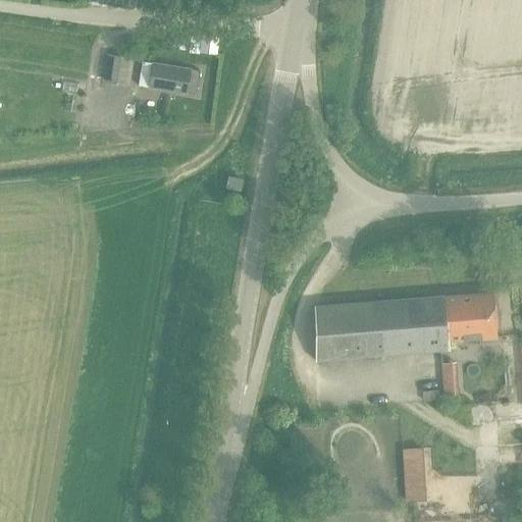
[(101,80),(126,84),(131,58),(105,54),(101,80)]
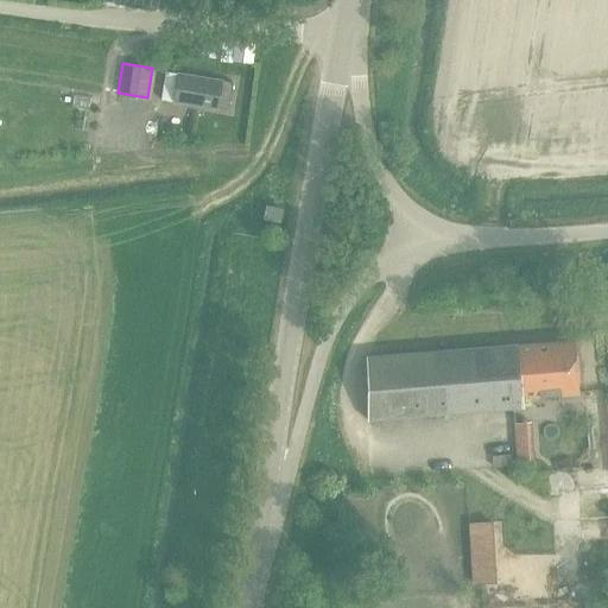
[(169,101),(226,109),(229,84),(220,82),(191,77),(163,73),(159,99),(169,100),(169,101)]
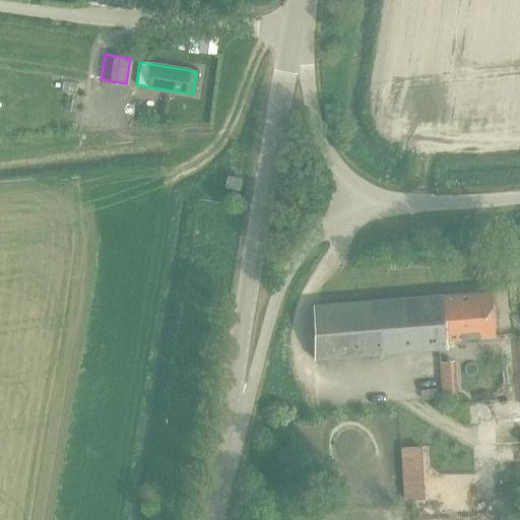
[(225,186),(238,188),(240,178),(228,176),(225,186)]
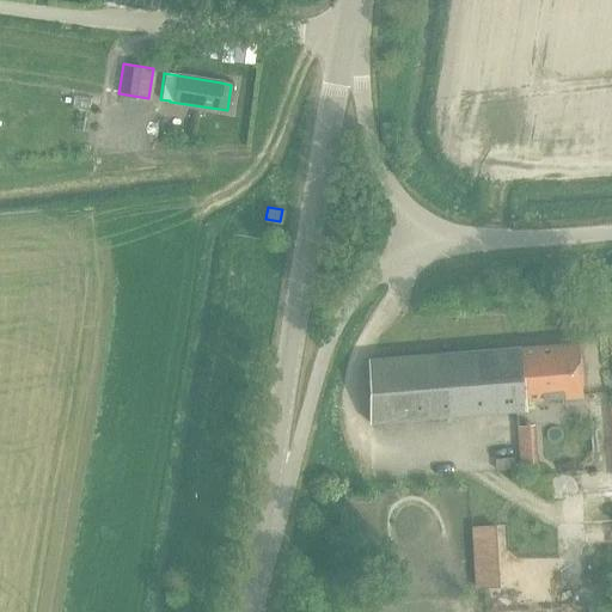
[(531,401),(581,396),(576,343),(519,348),(518,347),(366,360),(371,422),(525,410),(525,408),(531,407),(531,401)]
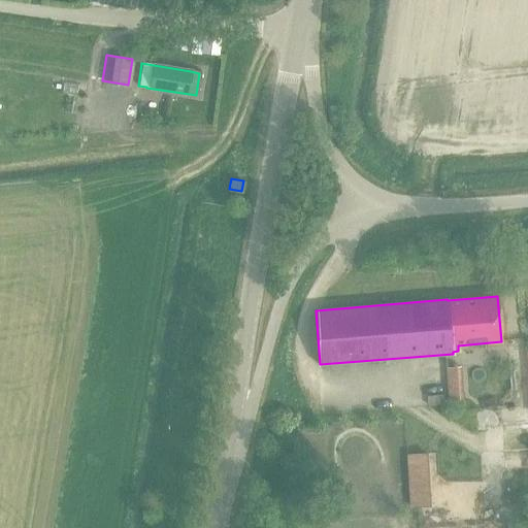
[(446,367),(449,403),(463,401),(460,366),(446,367)]
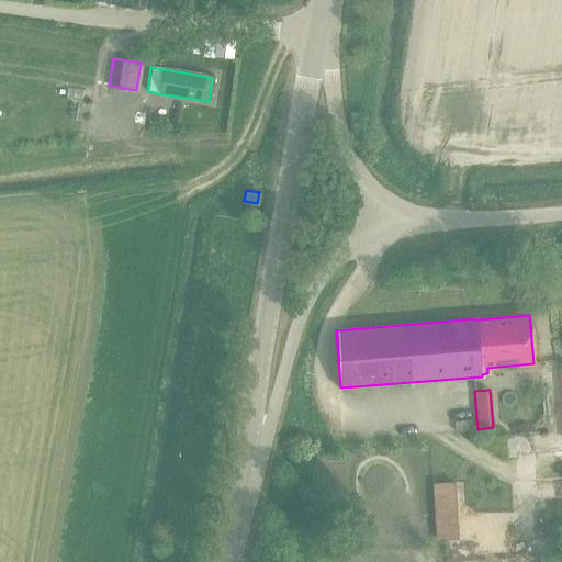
[(472,420),(453,422),(454,431),(473,429),(472,420)]
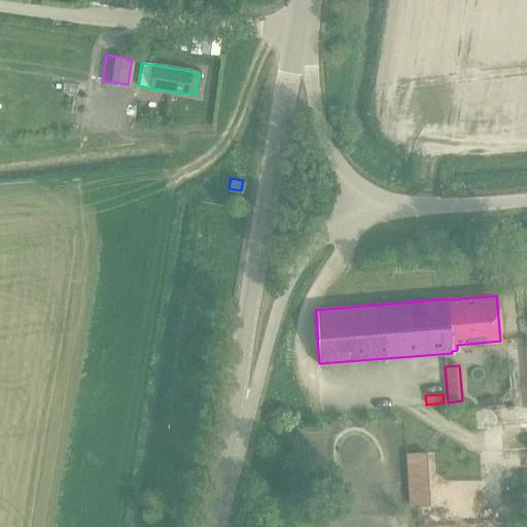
[(426,454),(426,452),(406,453),(409,506),(429,505),(426,454)]
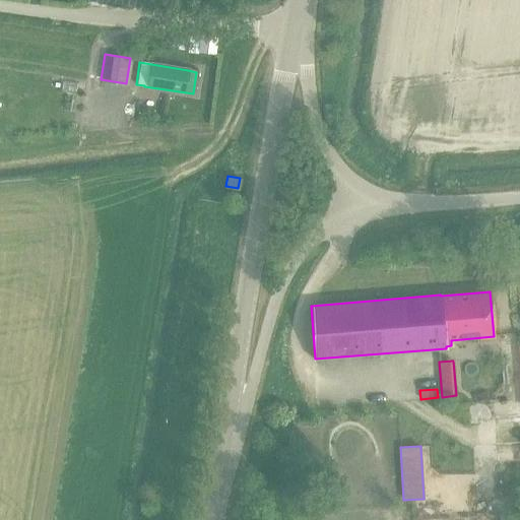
[(444,464),(446,489),(478,484),(475,461),(444,464)]
